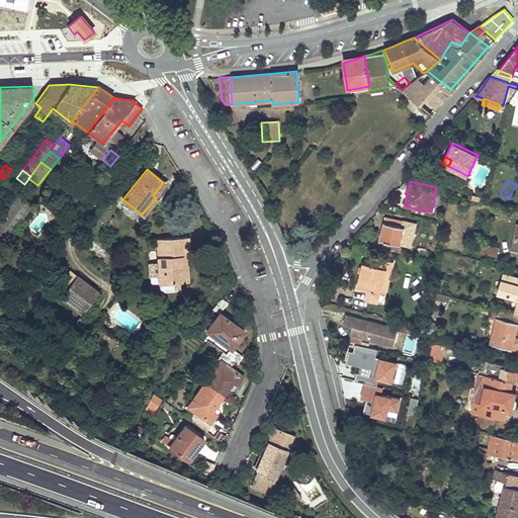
[(0,249),(31,206),(16,194),(0,216),(0,249)]
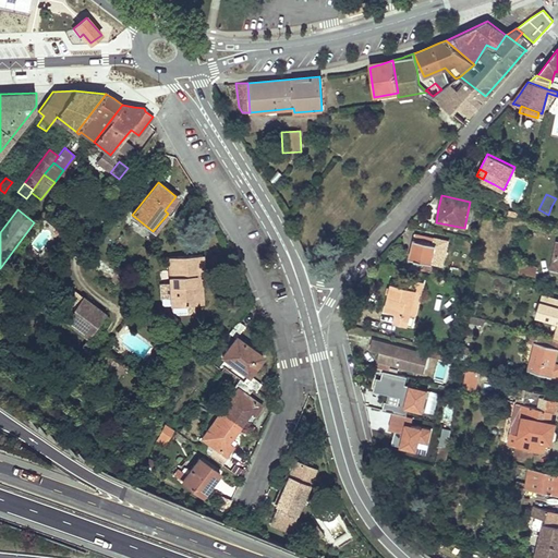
[(433,243),(434,241),(434,238),(419,234),(416,244),(413,244),(410,258),(432,264),(436,244),(433,243)]
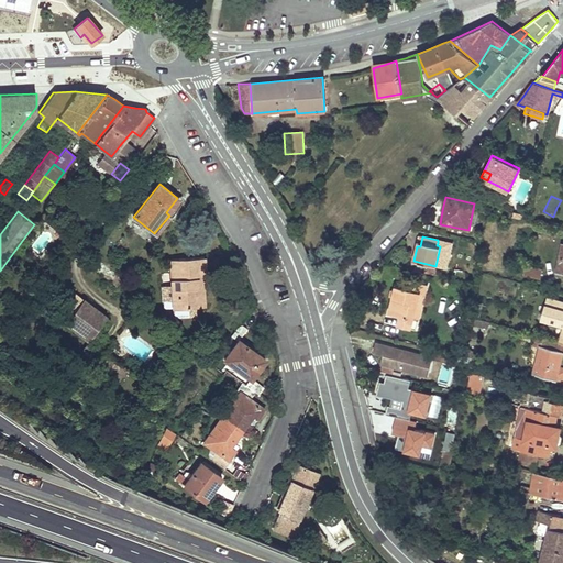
[(198,307),(196,277),(202,276),(205,276),(203,257),(169,258),(172,285),(162,286),(163,301),(173,300),(173,308),(187,308),(198,307)]
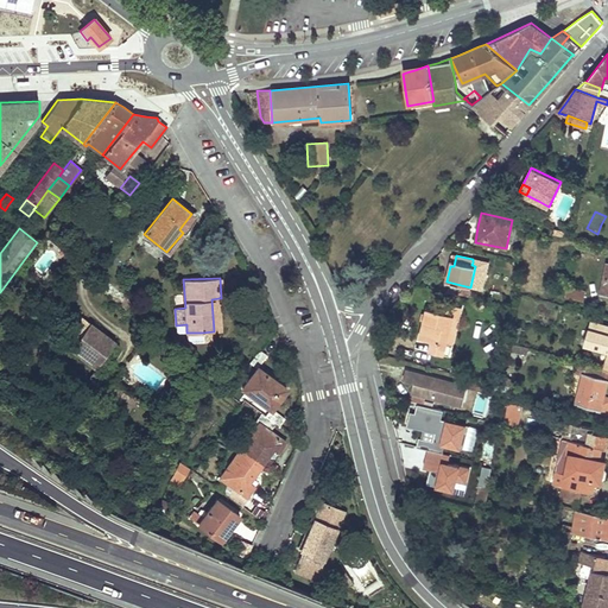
[(118,303),(125,295),(107,283),(101,291),(118,303)]
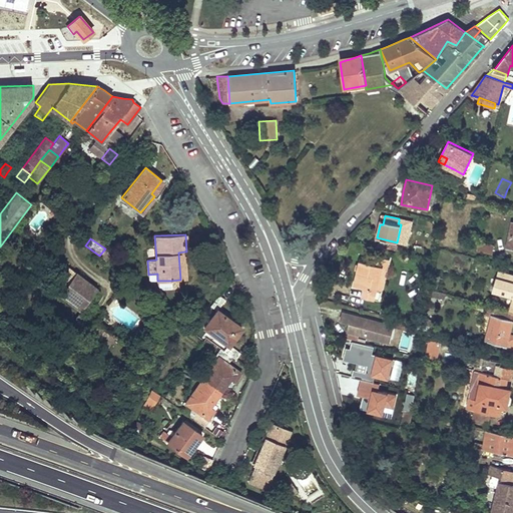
[(477,250),(485,251),(492,253),(494,244),(480,241),(477,250)]
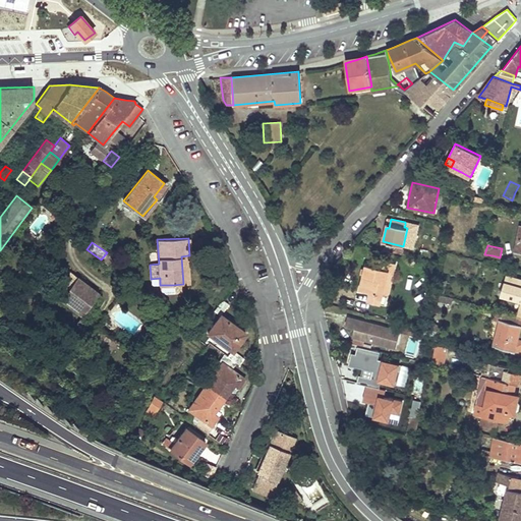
[(367,299),(377,301),(385,304),(387,296),(383,294),(388,272),(393,273),(396,264),(373,257),(371,266),(365,265),(358,289),(369,292),(367,299)]
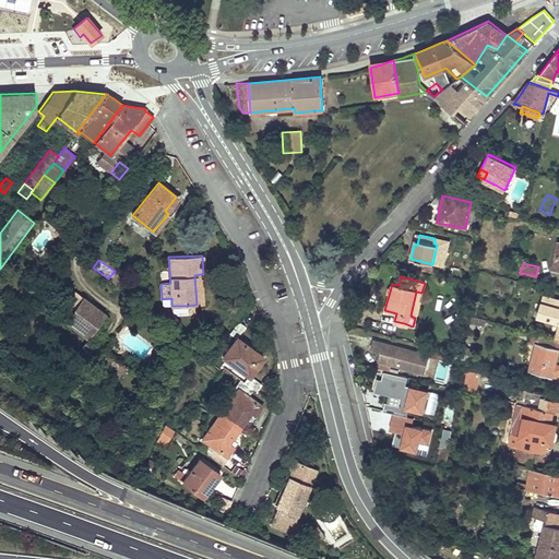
[(66,320),(79,331),(88,337),(106,314),(74,292),(63,306),(71,312),(66,320)]
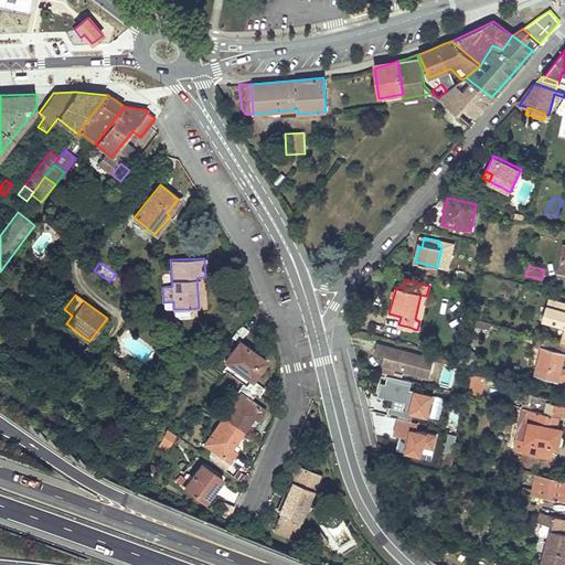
[(419,321),(426,296),(420,295),(415,319),(419,321)]
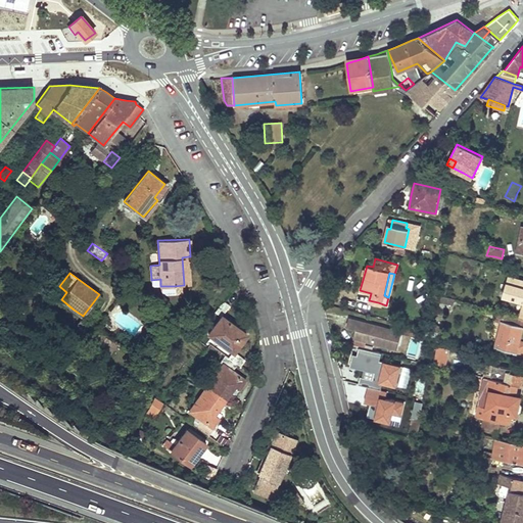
[(522,280),(508,276),(502,296),(522,301),(522,311),(521,317),(522,317),(522,280)]
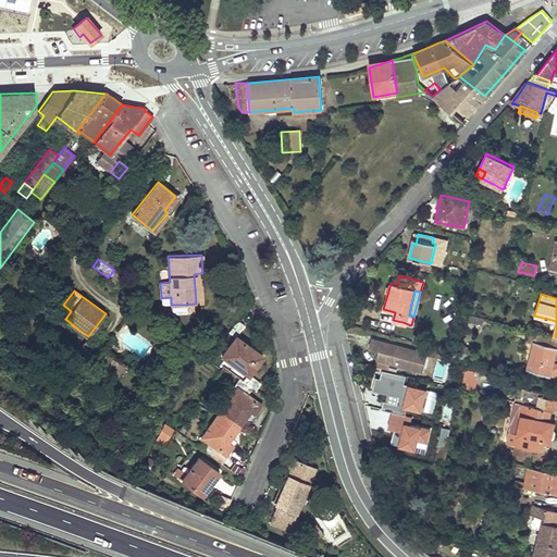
[(473,314),(474,307),(475,299),(466,297),(462,312),(473,314)]
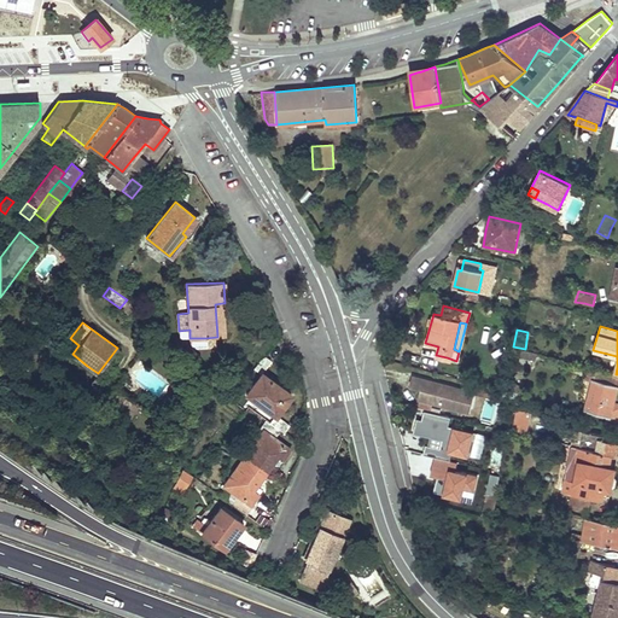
[(535,354),(524,350),(513,348),(511,357),(532,362),(535,354)]
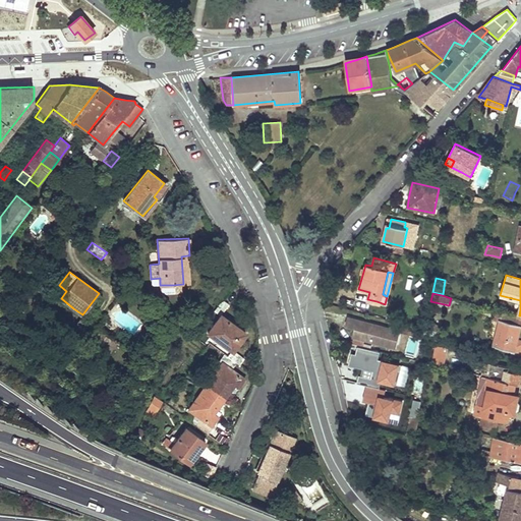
[(227,355),(236,362),(238,363),(243,358),(233,350),(245,332),(221,313),(228,303),(222,299),(214,309),(219,314),(207,332),(231,350),(227,355)]
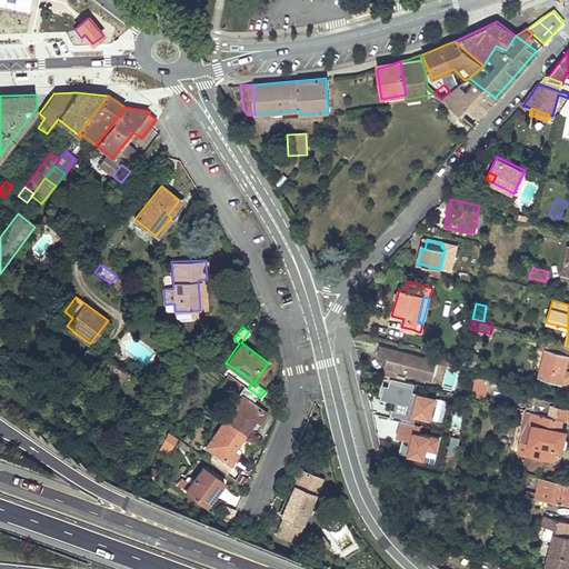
[(539,348),(546,350),(548,340),(541,338),(539,348)]
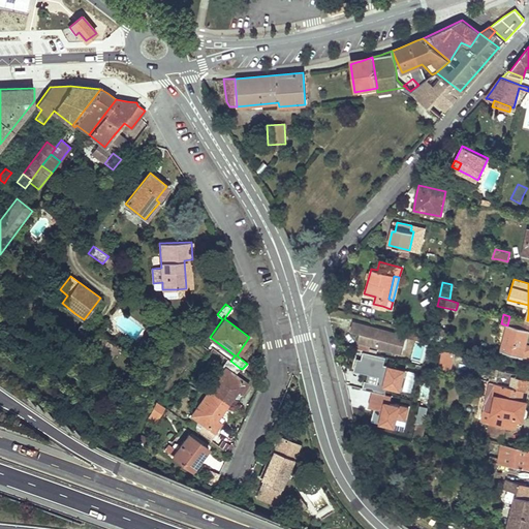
[(528,320),(527,320),(509,316),(507,325),(500,350),(519,355),(518,359),(528,362),(528,344),(525,344),(528,331),(528,320)]
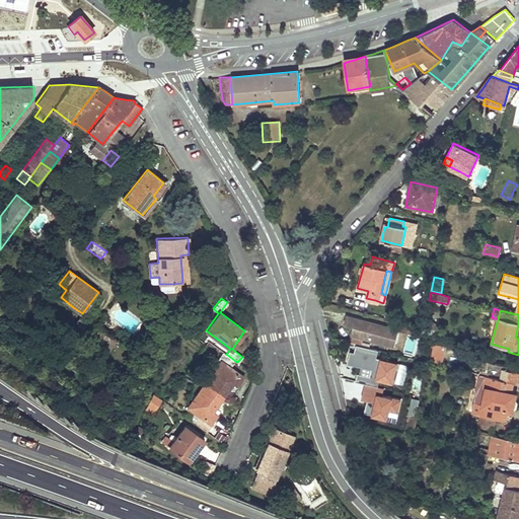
[(397,328),(347,315),(344,323),(353,326),(351,335),(392,346),(397,329),(397,328)]
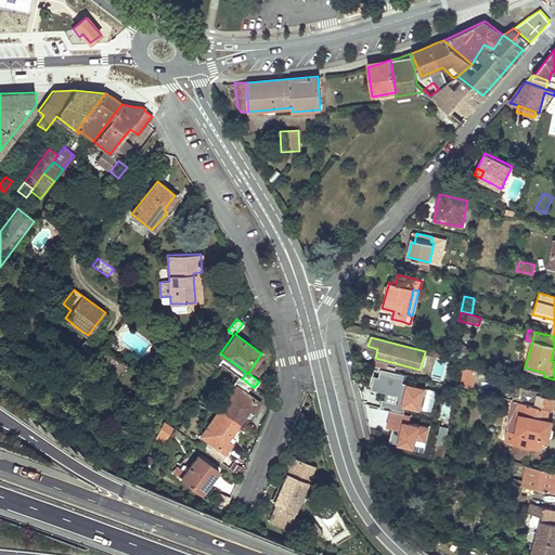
[(425,352),(436,356),(437,348),(437,347),(427,344),(425,351),(425,352)]
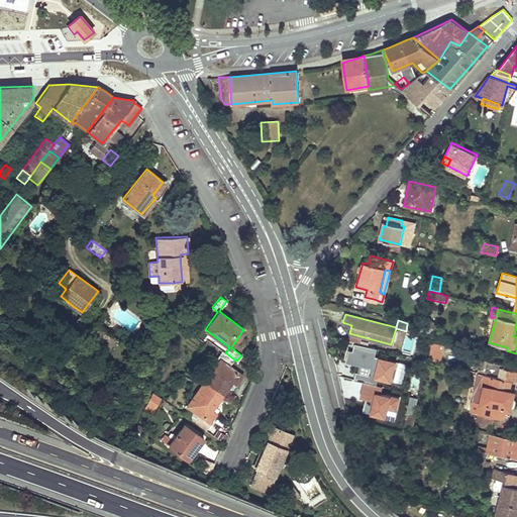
[(432,328),(431,328),(433,321),(426,320),(426,322),(421,321),(420,326),(418,331),(431,333),(432,328)]
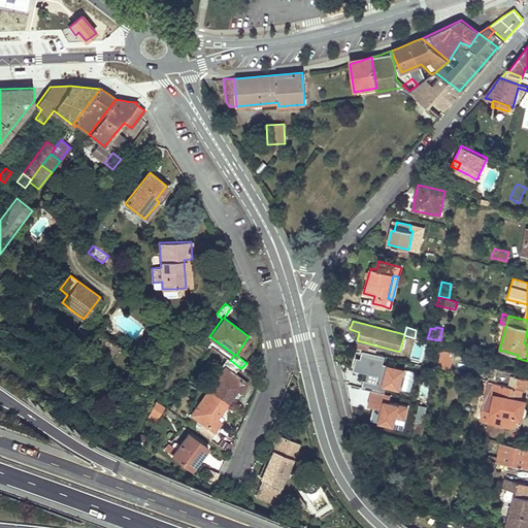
[(425,340),(426,337),(427,334),(416,331),(415,338),(425,340)]
